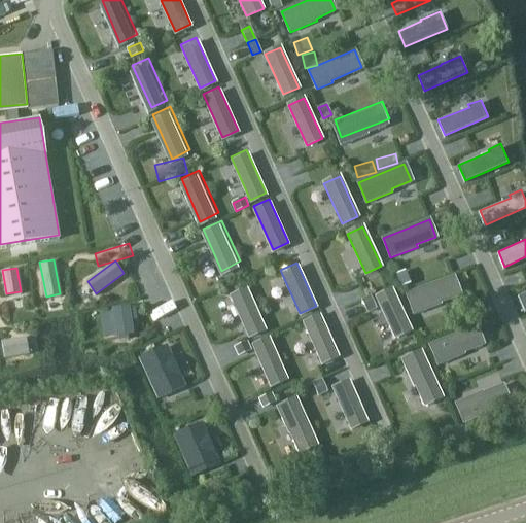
[(406,269),(397,272),(401,284),(410,280),(406,269)]
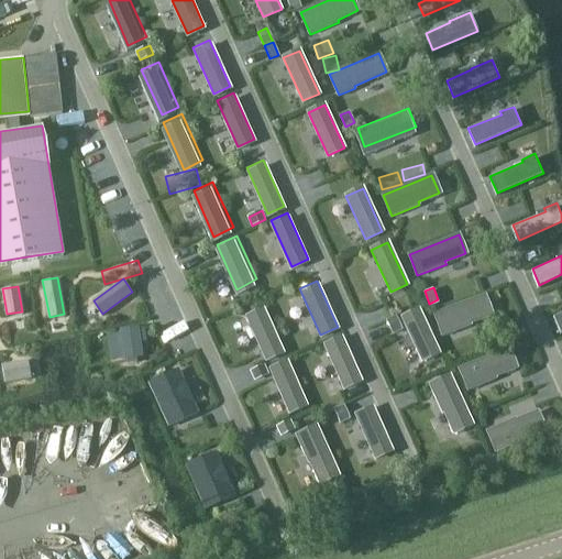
[(484,296),(434,314),(442,336),(472,325),(471,321),(491,314),(484,296)]
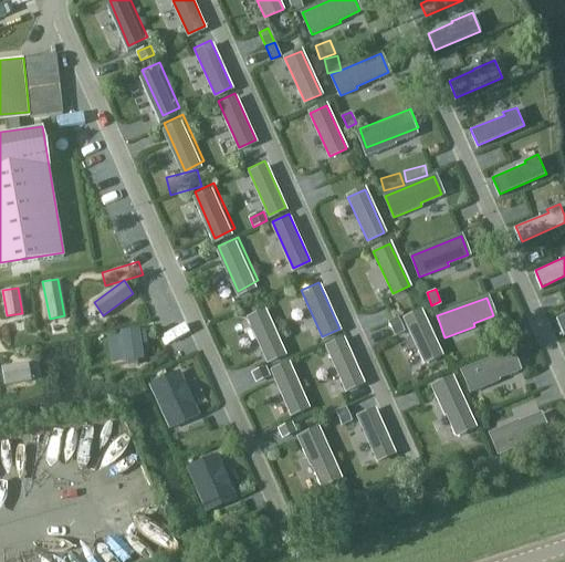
[(289,349),(269,303),(249,313),(269,358),(289,349)]
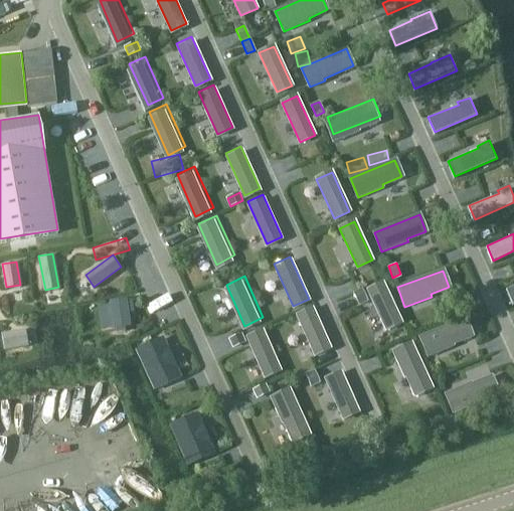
[(382,282),(367,289),(385,329),(401,322),(382,282)]
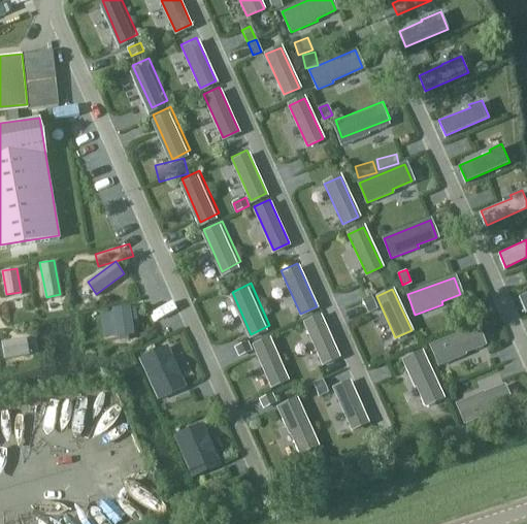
[(371,296),(364,300),(369,310),(376,307),(371,296)]
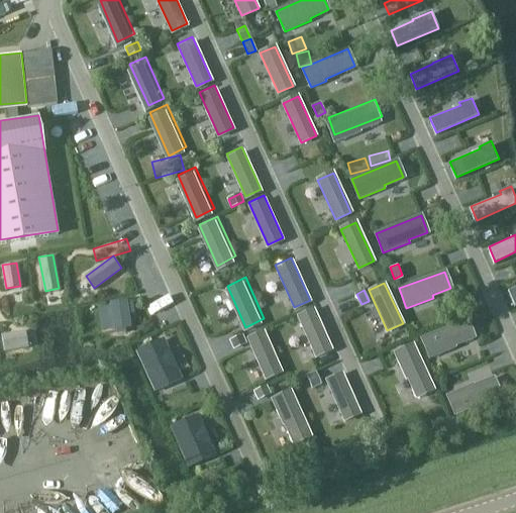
[(0,295),(0,312),(28,307),(25,293),(7,296),(6,294),(0,295)]
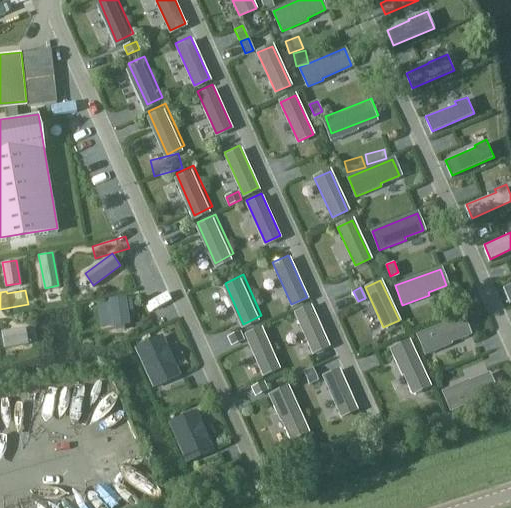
[(125,298),(110,299),(113,327),(129,325),(127,311),(131,311),(130,299),(126,299),(125,298)]
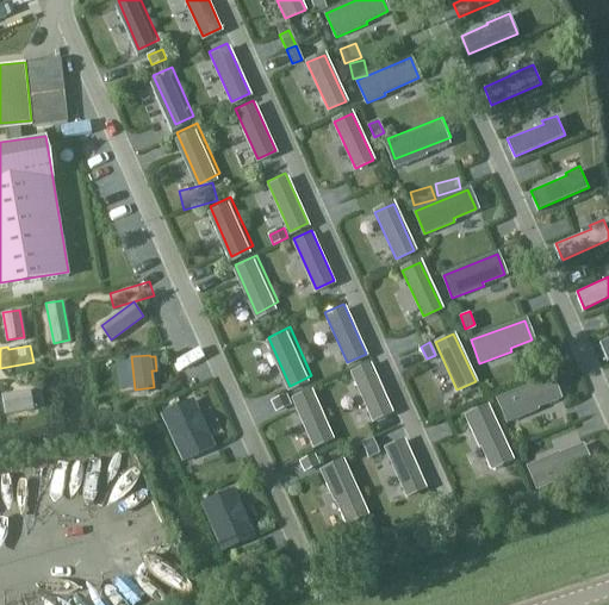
[(368,360),(350,368),(373,418),(391,410),(368,360)]
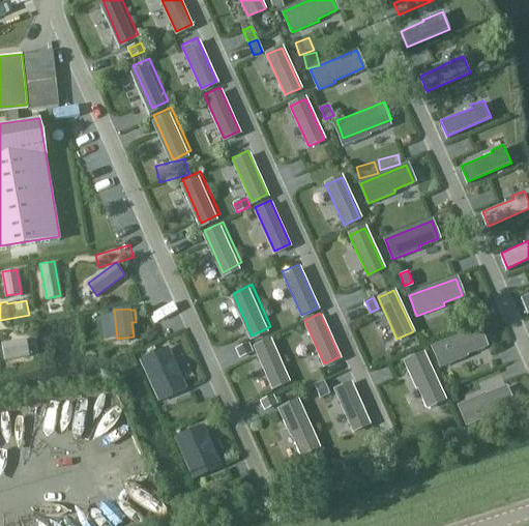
[(478,328),(433,347),(441,367),(467,356),(467,353),(486,346),(478,328)]
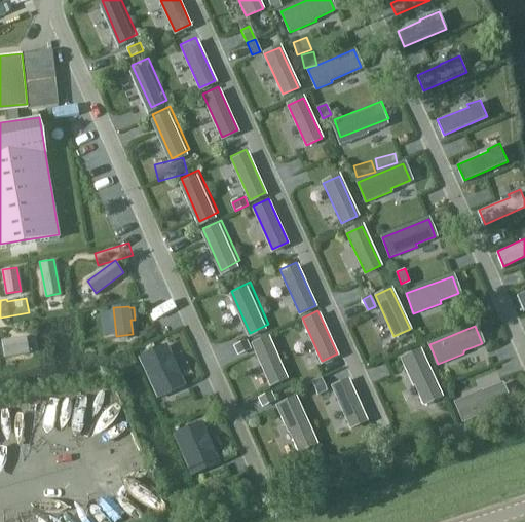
[(291,372),(271,330),(254,339),(272,381),(291,372)]
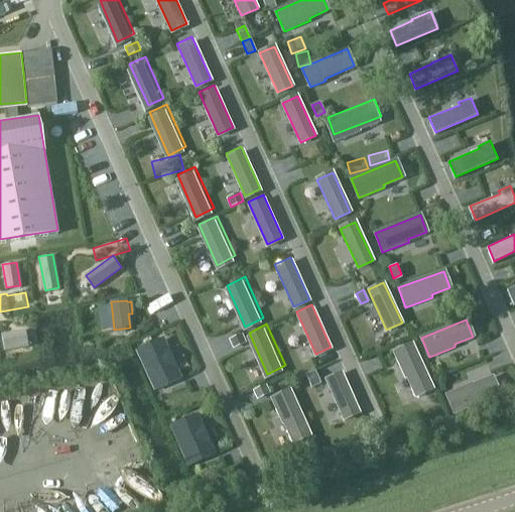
[(26,331),(2,334),(4,348),(28,344),(26,331)]
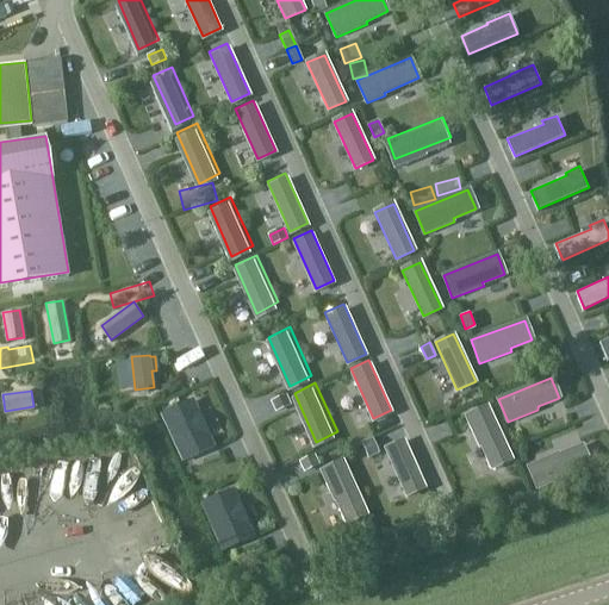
[(285,395),(272,400),(277,410),(289,404),(285,395)]
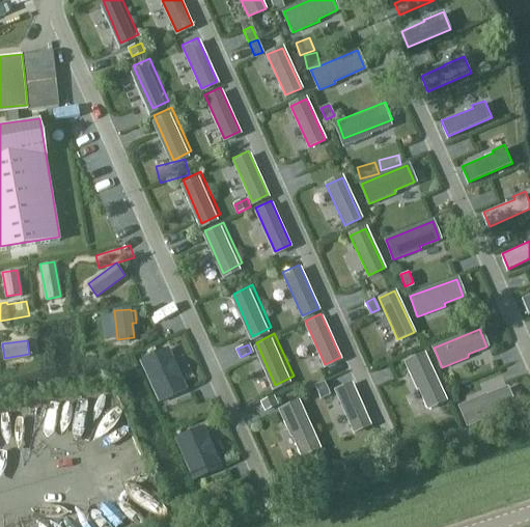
[(168,345),(140,359),(159,400),(188,387),(168,345)]
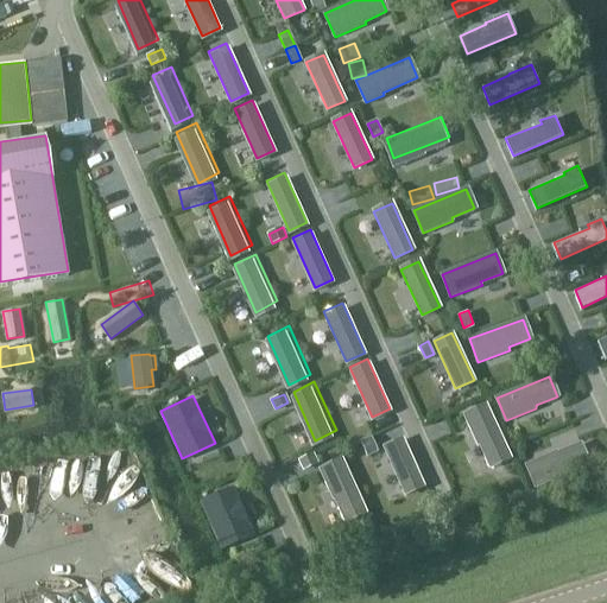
[(484,405),(465,413),(489,464),(507,455),(484,405)]
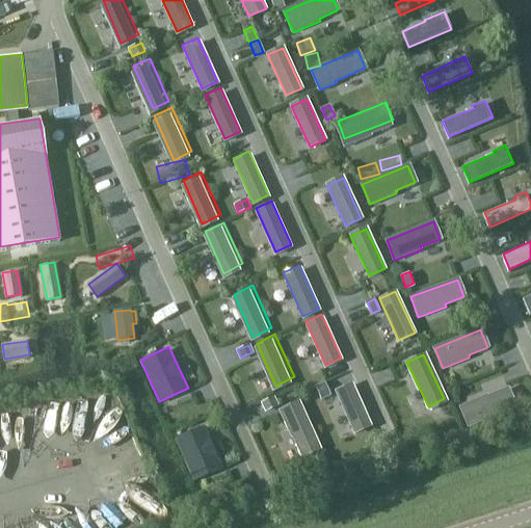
[(351,380),(336,387),(355,430),(371,423),(351,380)]
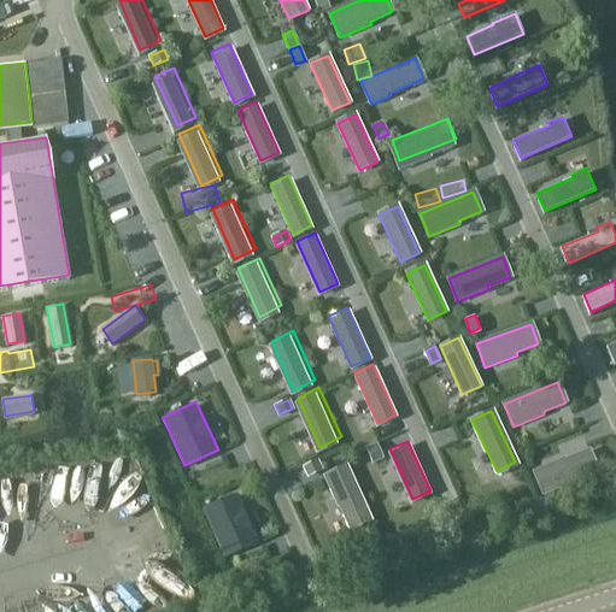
[(376,442),(367,447),(373,460),(382,455),(376,442)]
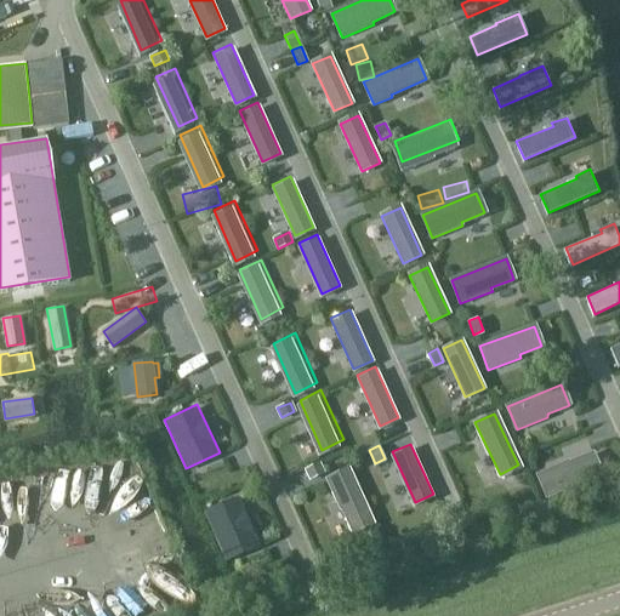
[(595,450),(545,471),(555,497),(606,475),(595,450)]
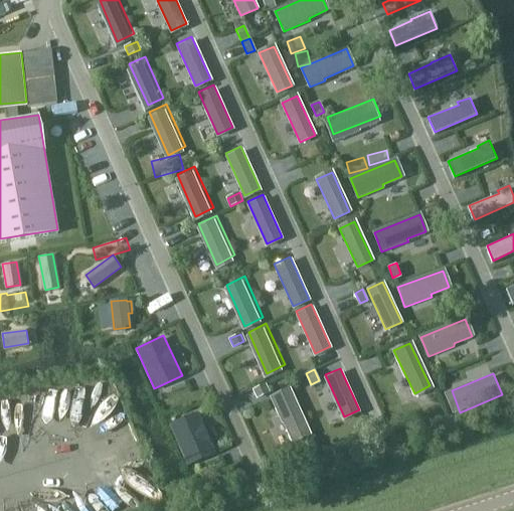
[(93,401),(114,397),(110,377),(73,384),(81,421),(97,418),(93,401)]
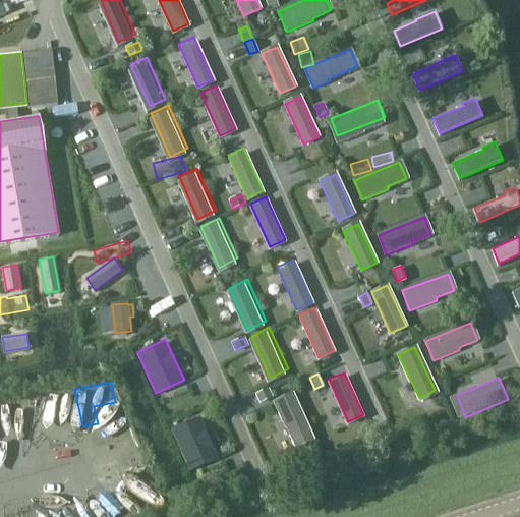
[(268,388),(256,393),(261,401),(272,396),(268,388)]
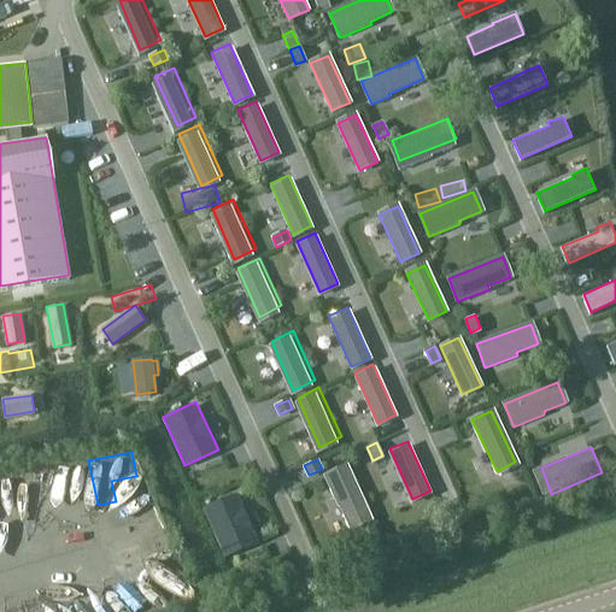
[(348,462),(328,470),(351,521),(371,511),(348,462)]
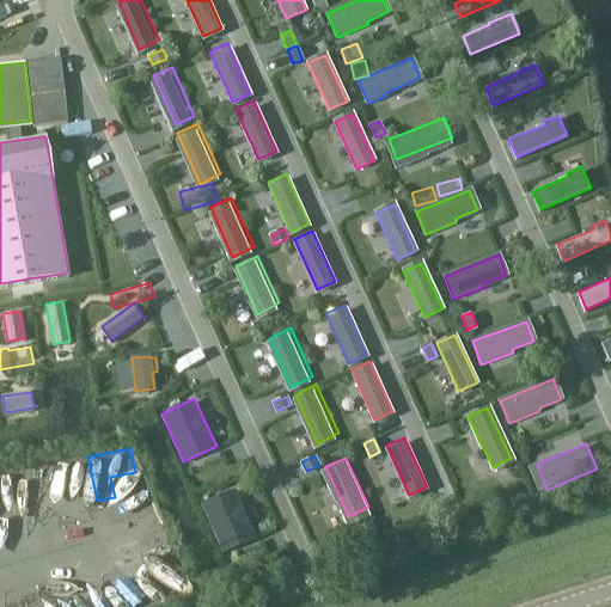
[(234,488),(201,503),(222,551),(256,535),(234,488)]
